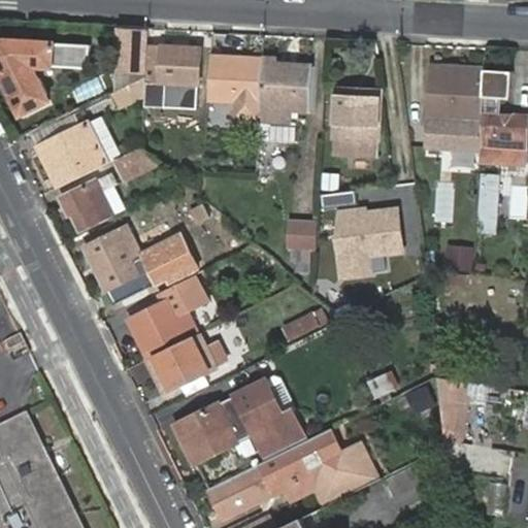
[(145,29),(116,27),(113,71),(142,73),(145,29)]
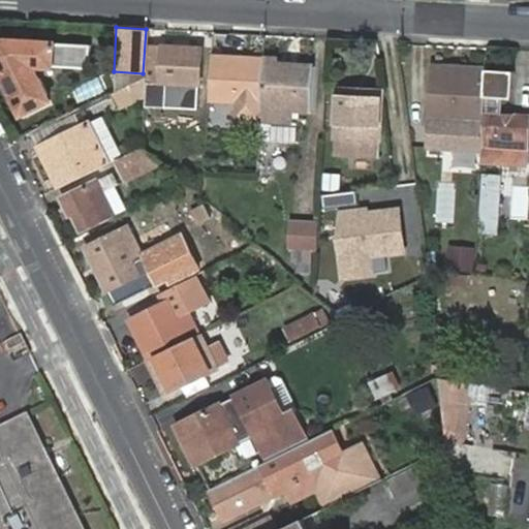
[(0,70),(22,116),(50,101),(32,66),(87,68),(89,47),(0,40),(0,70)]
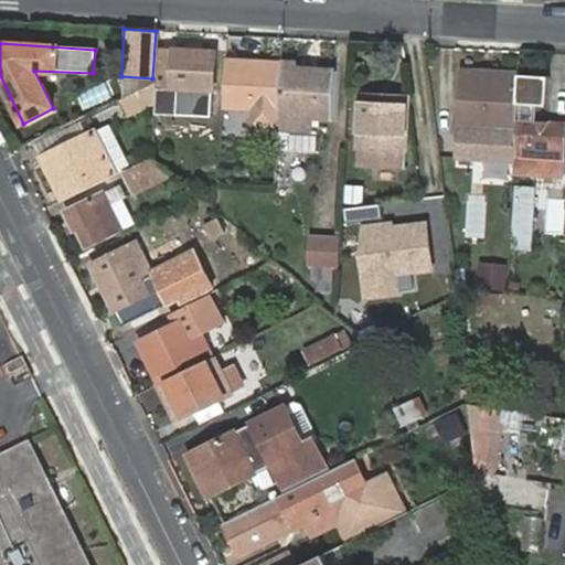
[(159,49),(156,116),(177,116),(178,92),(212,94),(214,52),(159,49)]
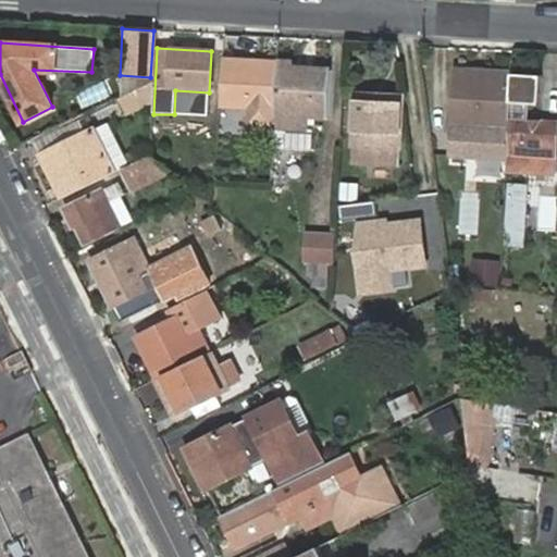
[(244,64),(220,62),(220,104),(273,109),(275,64),(275,60),(244,58),(244,64)]
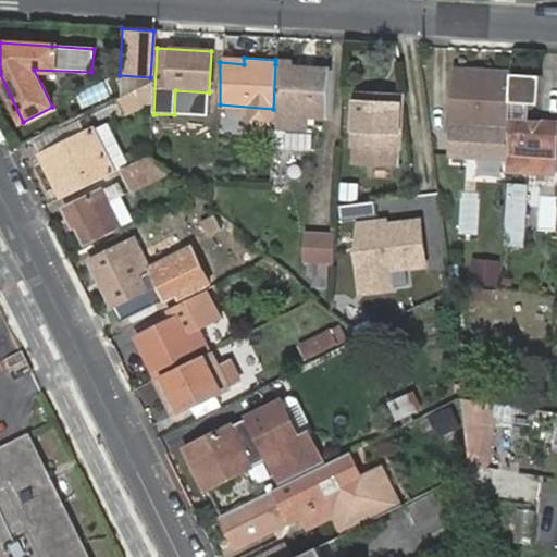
[(273,109),(273,116),(273,130),(286,131),(285,149),(312,151),(313,132),(308,131),(308,118),(326,119),(330,71),(309,70),(308,78),(291,76),(292,70),(292,65),(275,64),(273,109)]
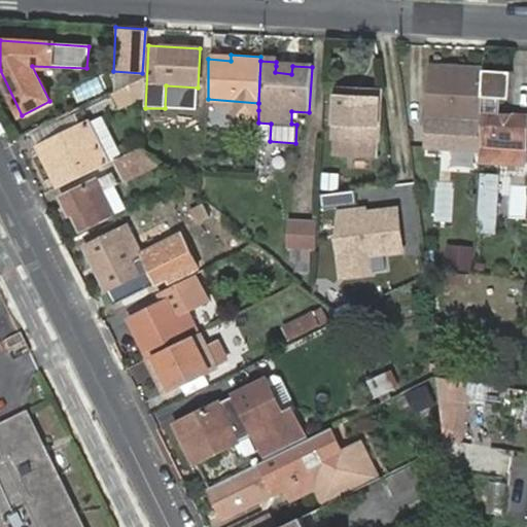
[(427,65),(408,64),(410,90),(425,91),(427,65)]
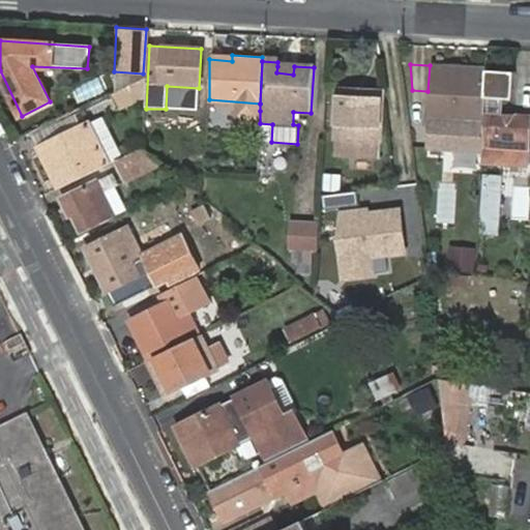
[(428,91),(424,146),(480,149),(486,74),(449,71),(449,67),(430,65),(428,91)]
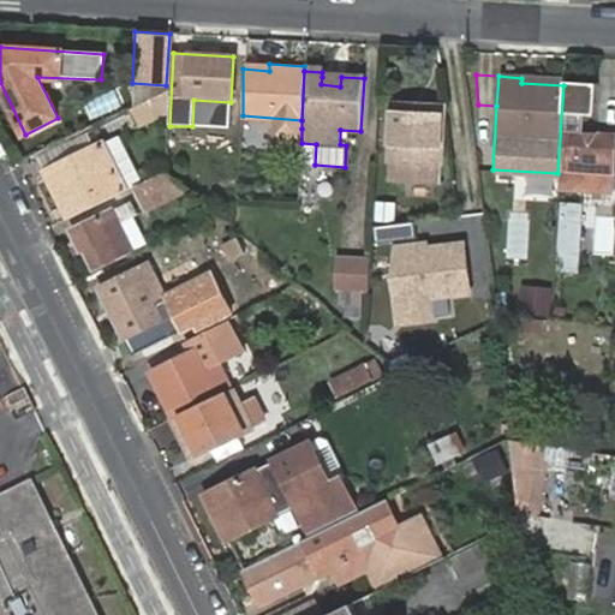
[(169,90),(130,109),(138,127),(168,113),(169,90)]
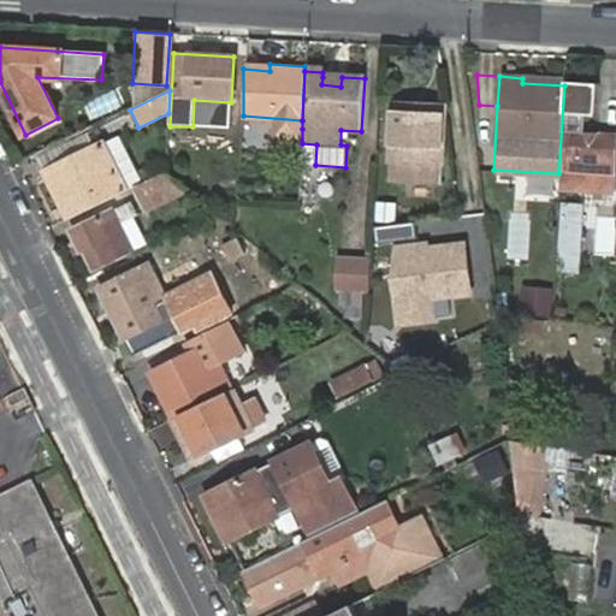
[(443,106),(390,105),(388,163),(400,164),(439,165),(443,106)]
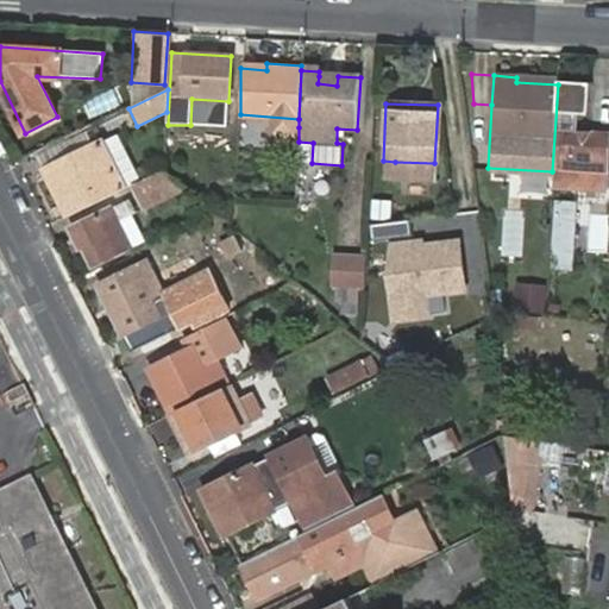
[(46,173),(100,146),(90,127),(37,152),(46,173)]
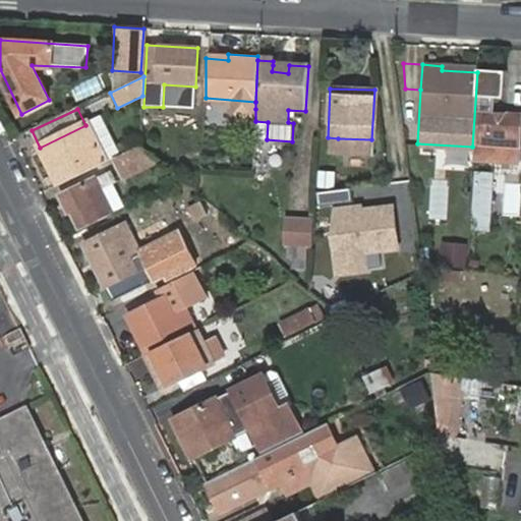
[(520,117),(480,113),(475,159),(499,161),(501,148),(520,150),(520,145),(520,117)]
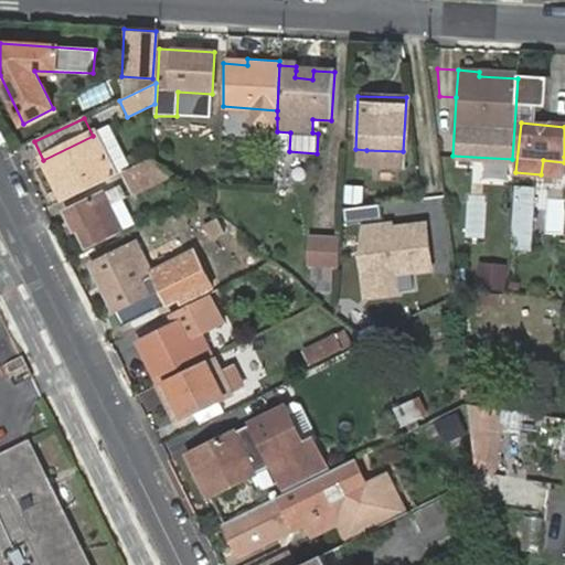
[(96,135),(117,177),(126,172),(131,170),(109,127),(96,135)]
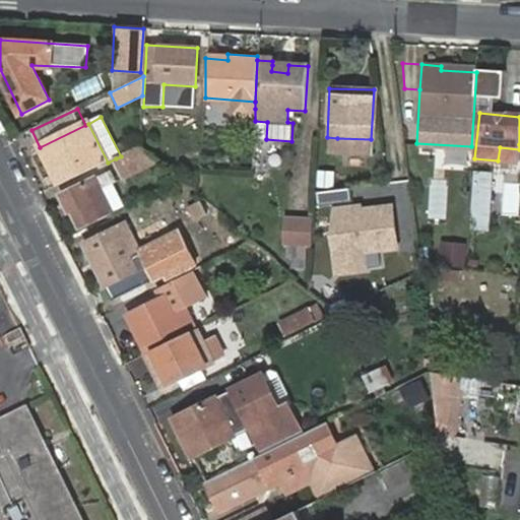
[(267,122),(255,121),(254,139),(266,139),(267,122)]
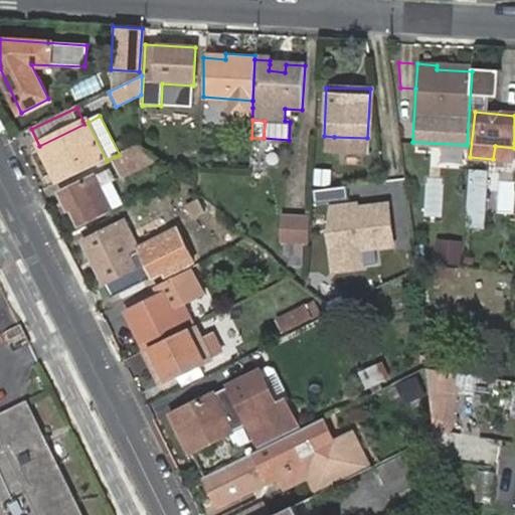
[(50,169),(58,184),(107,161),(88,123),(84,124),(39,146),(50,169)]
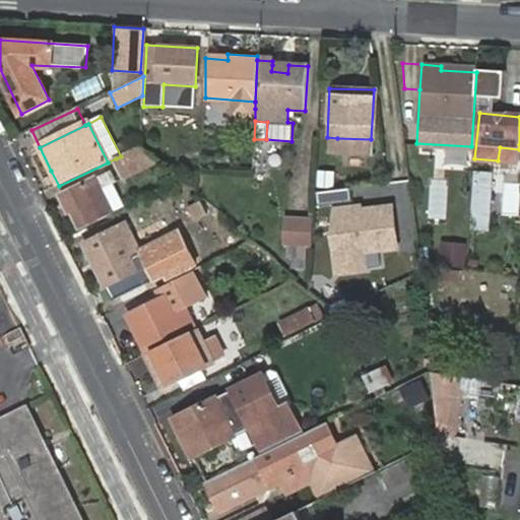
[(337,138),(335,155),(370,157),(371,139),(337,138)]
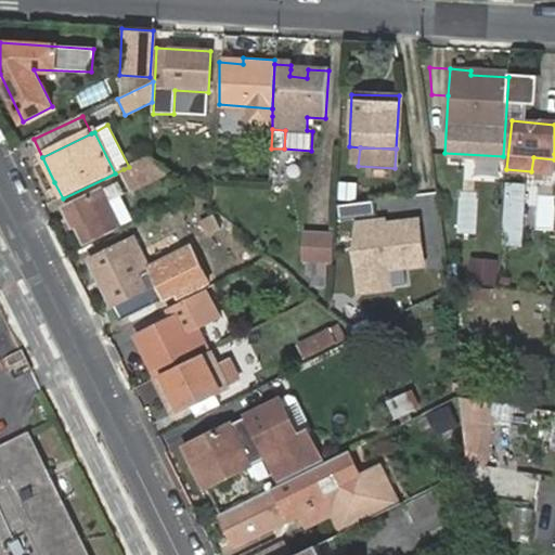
[(129,167),(124,169),(134,190),(168,171),(151,156),(129,167)]
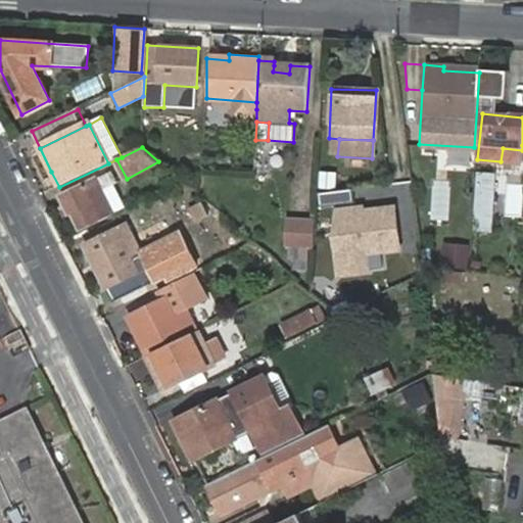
[(333,188),(335,172),(318,170),(316,187),(333,188)]
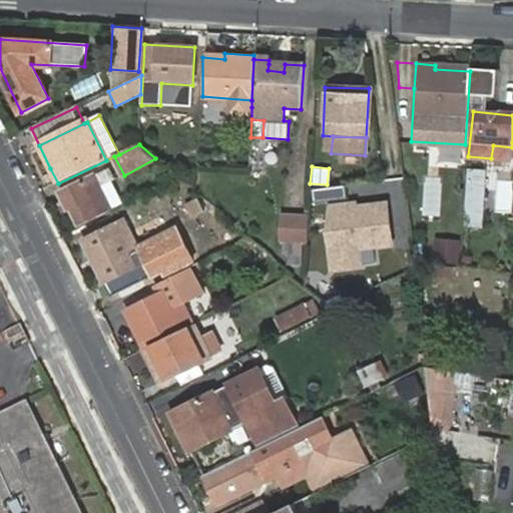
[(59,194),(69,212),(72,210),(80,226),(111,210),(101,188),(114,182),(109,170),(59,194)]
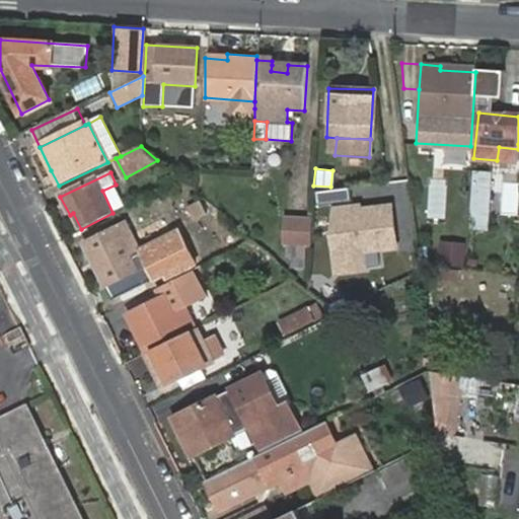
[(472,183),(470,204),(483,205),(485,184),(472,183)]
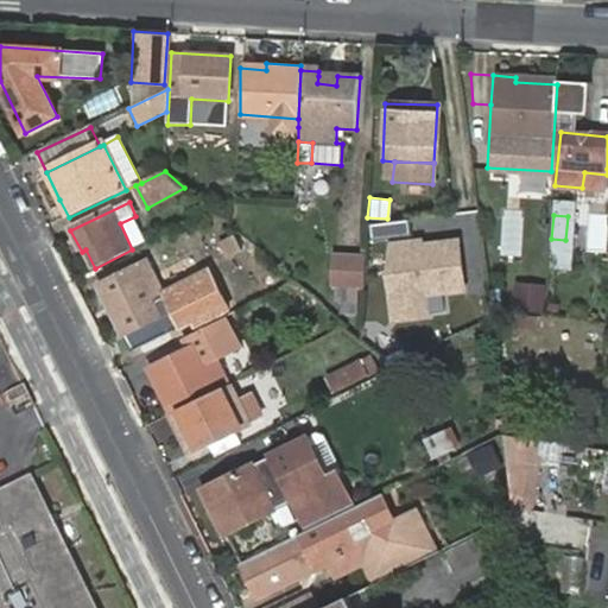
[(413,245),(391,246),(386,274),(387,320),(420,318),(419,298),(460,296),(458,248),(424,249),(418,254),(413,254),(413,245)]
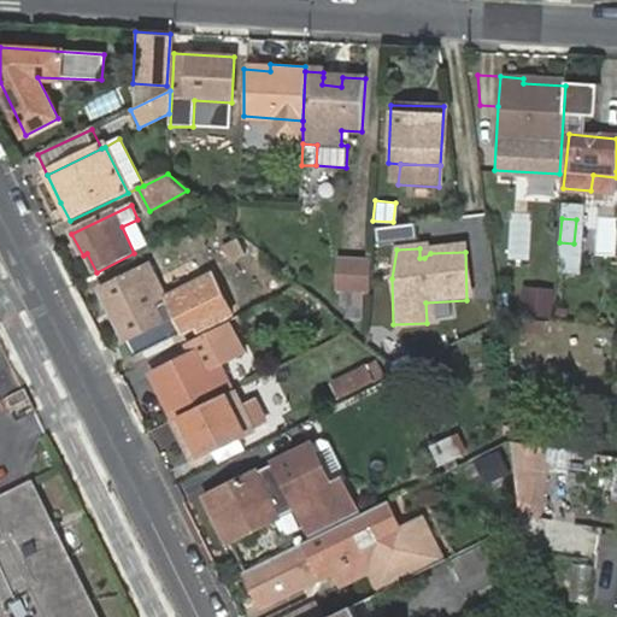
[(339,256),(338,289),(342,291),(342,305),(364,306),(364,291),(370,292),(371,257),(339,256)]
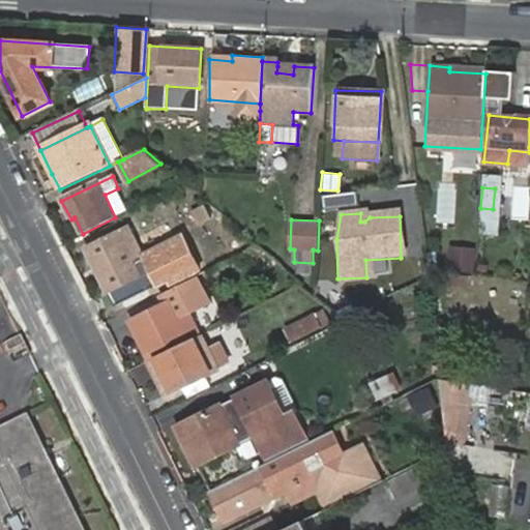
[(85,249),(108,294),(151,272),(129,227),(85,249)]
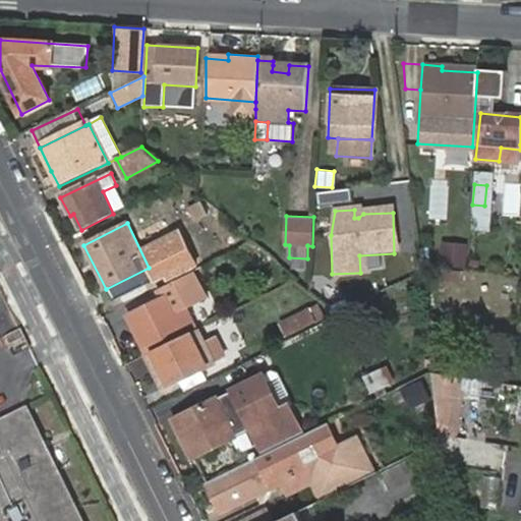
[(465,253),(440,249),(437,268),(462,272),(465,253)]
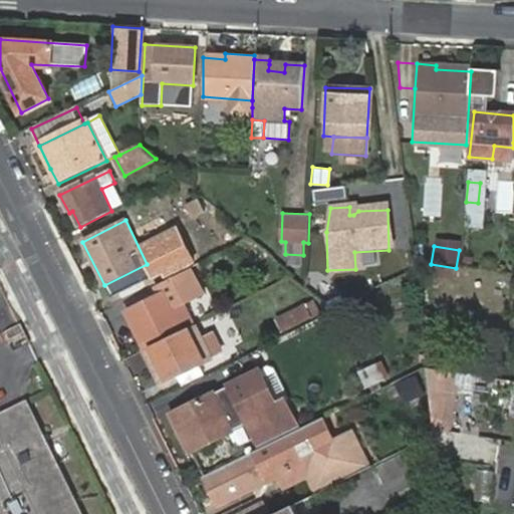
[(166,294),(126,313),(146,350),(181,333),(195,326),(185,303),(173,309),(166,294)]
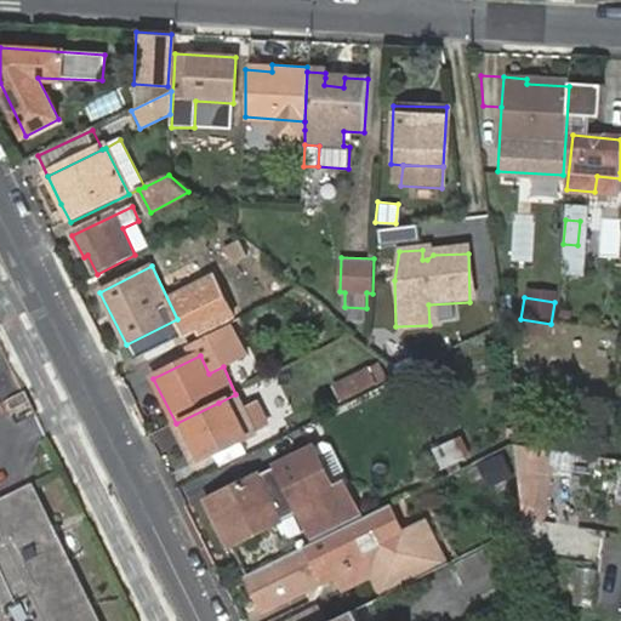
[(335,399),(385,383),(379,363),(328,380),(335,399)]
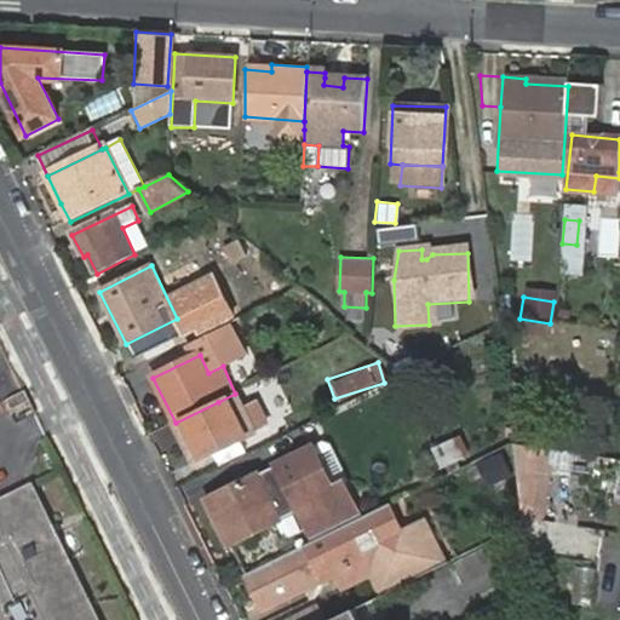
[(4,396),(9,408),(26,399),(21,389),(4,396)]
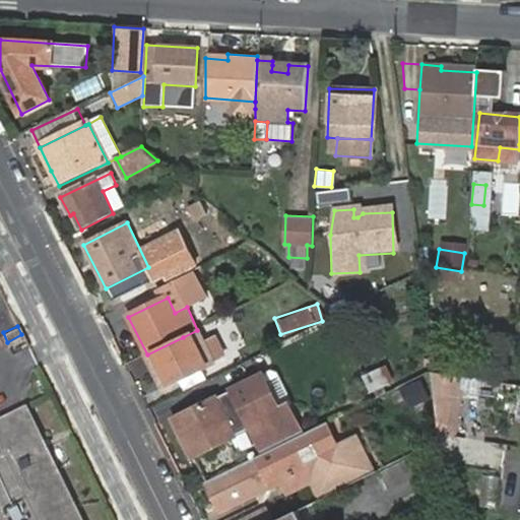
[(183,337),(147,354),(164,387),(180,379),(200,369),(223,359),(215,341),(205,346),(197,330),(183,337)]
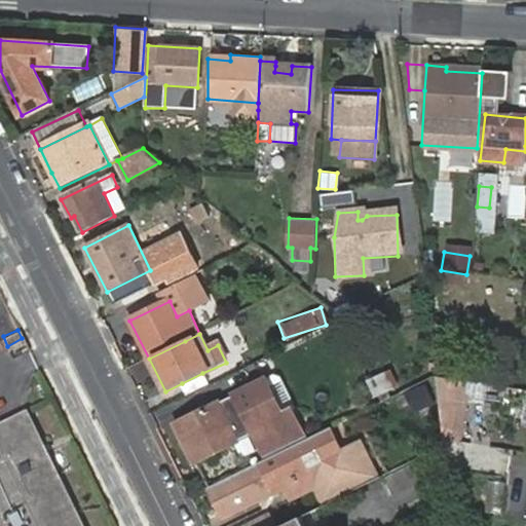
[(367,375),(374,388),(391,379),(385,366),(367,375)]
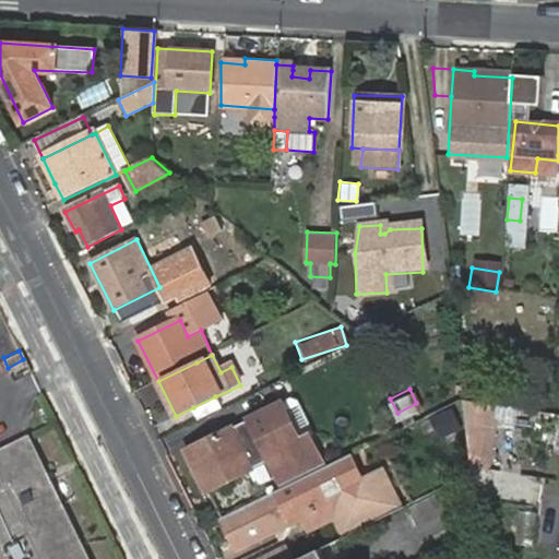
[(193,407),(199,419),(222,408),(215,396),(193,407)]
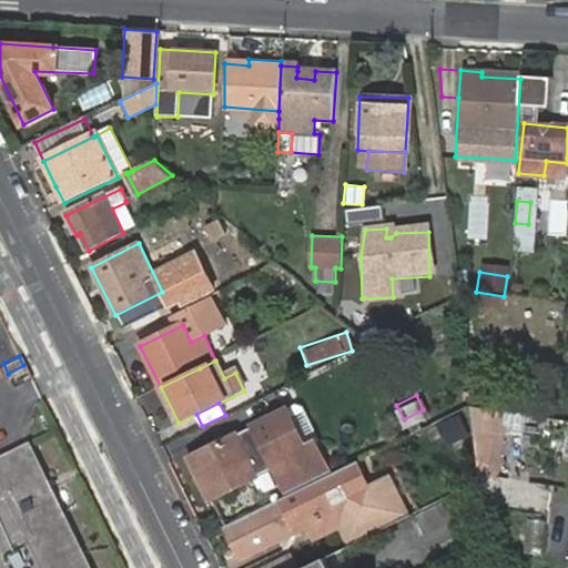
[(467,403),(470,432),(497,436),(501,408),(467,403)]
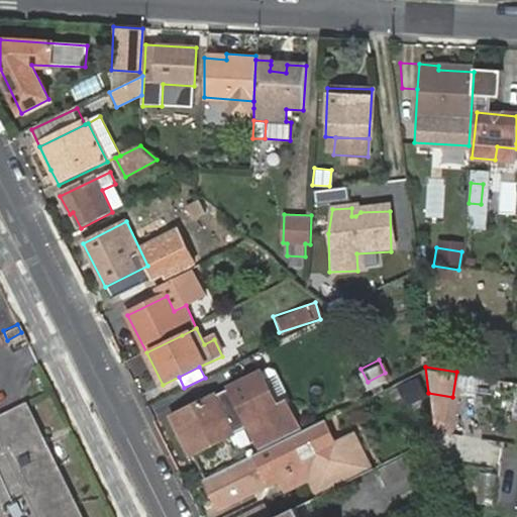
[(276,406),(257,372),(229,387),(183,412),(189,423),(179,428),(192,454),(248,424),(262,449),(300,429),(286,401),(276,406)]
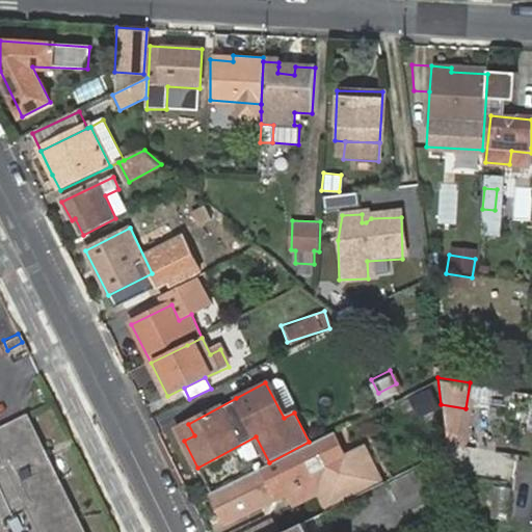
[(409,392),(416,416),(434,410),(429,387),(409,392)]
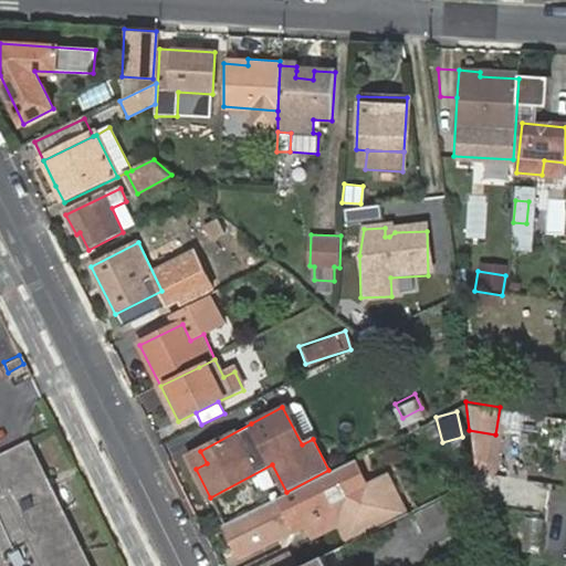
[(495,435),(469,430),(474,469),(490,471),(495,435)]
